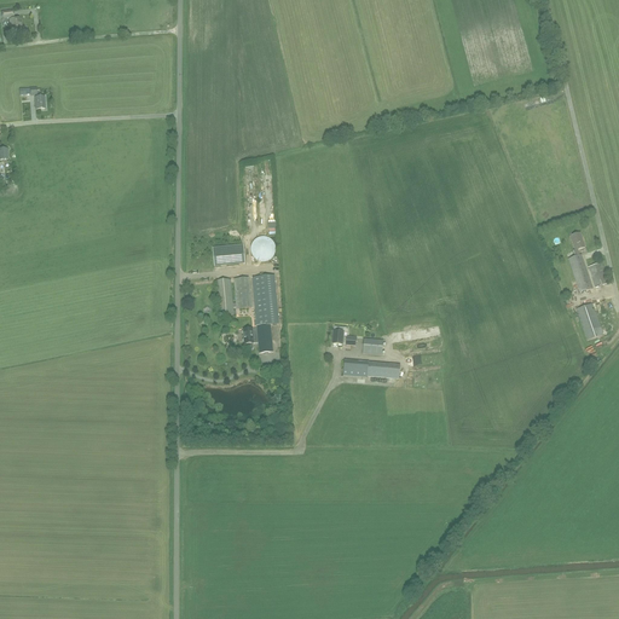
[(10,21),(12,35),(22,34),(19,19),(10,21)]
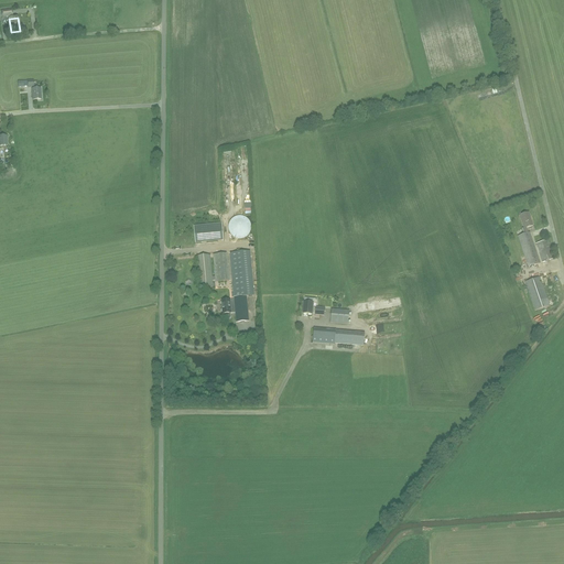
[(40,88),(31,89),(32,100),(41,99),(40,88)]
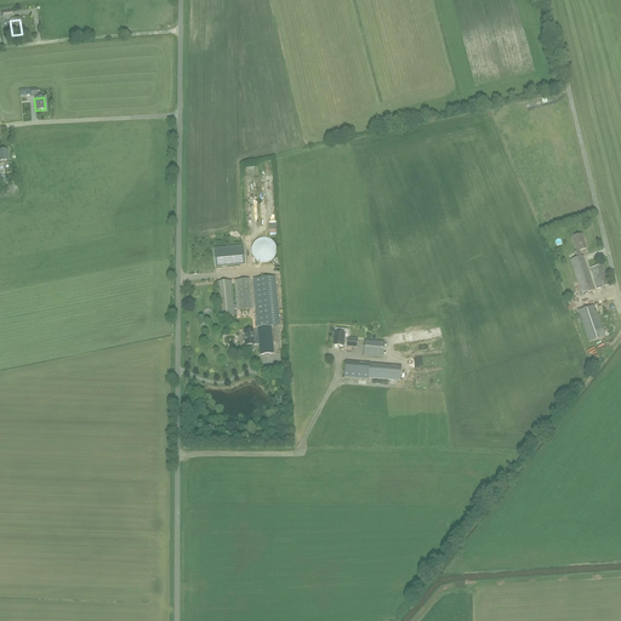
[(576,257),(570,260),(582,295),(594,290),(582,256),(581,257),(580,251),(587,249),(582,234),(573,238),(577,252),(575,252),(576,257)]
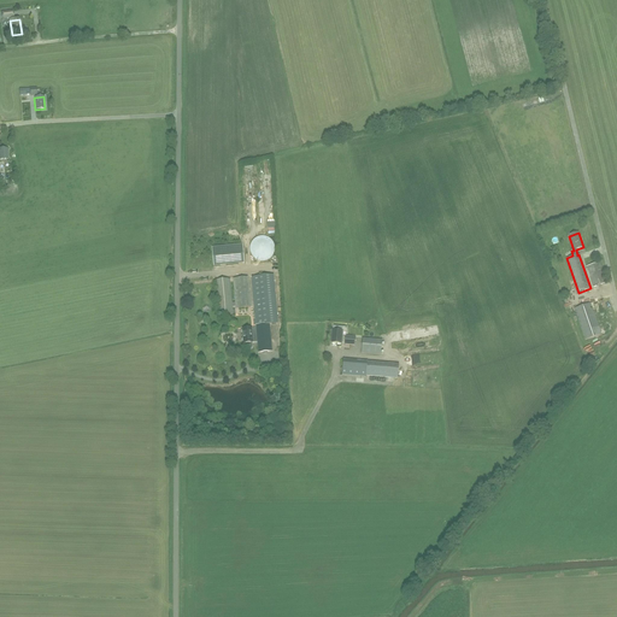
[(274,252),(275,248),(274,246),(272,242),(271,240),(269,239),(265,238),(263,236),(259,238),(256,239),(253,240),(252,242),(251,246),(250,248),(251,252),(252,256),(253,258),(256,259),(259,260),(263,262),(265,260),(269,259),(271,258),(272,256),(274,252)]
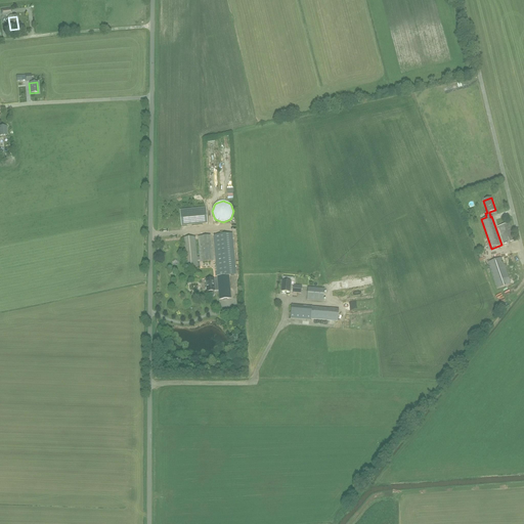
[(183,224),(208,223),(207,208),(182,209),(183,224)]
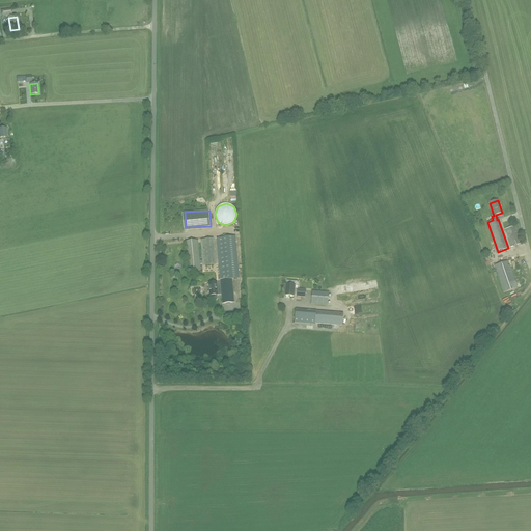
[(515,226),(504,230),(510,248),(523,244),(515,226)]
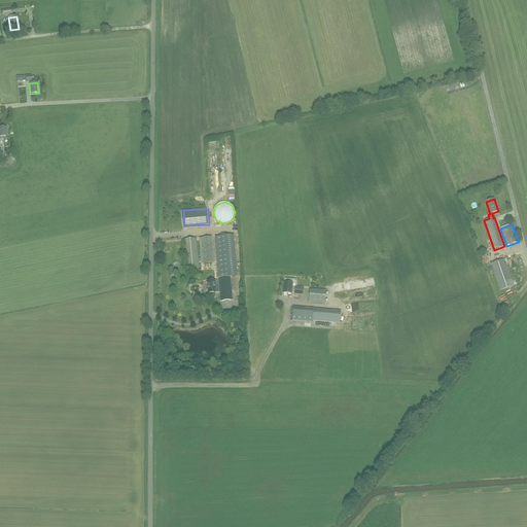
[(215,280),(206,281),(208,293),(209,293),(209,297),(210,299),(214,297),(215,296),(215,293),(216,293),(216,292),(219,292),(220,302),(232,301),(230,277),(237,277),(234,235),(214,237),(219,286),(215,286),(215,280)]
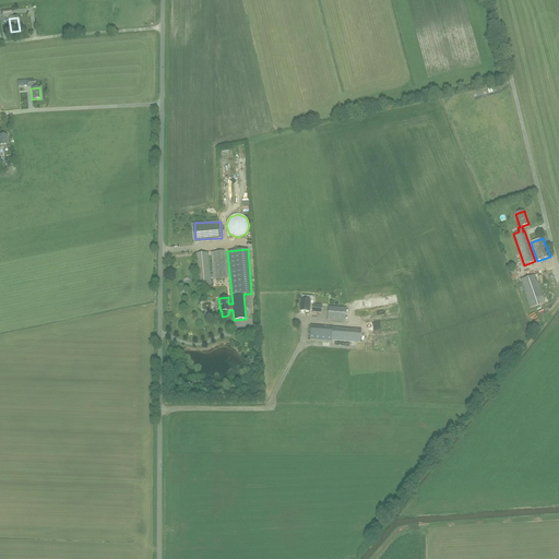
[(224,251),(211,253),(214,280),(226,278),(224,251)]
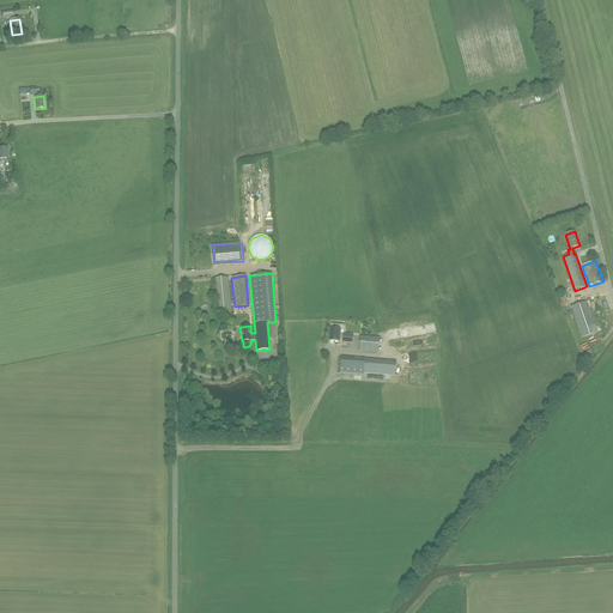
[(228,278),(213,279),(217,314),(231,313),(228,278)]
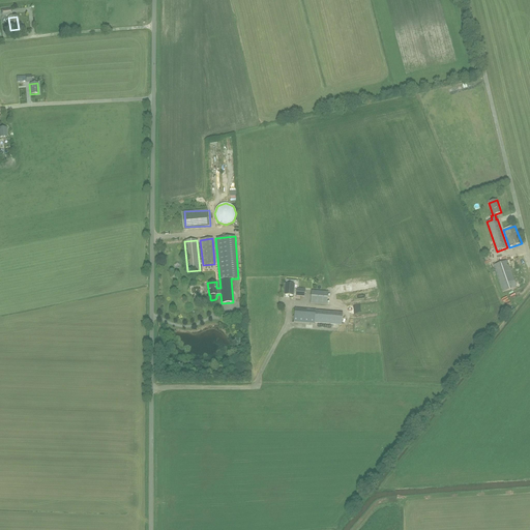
[(517,288),(507,261),(494,266),(503,293),(517,288)]
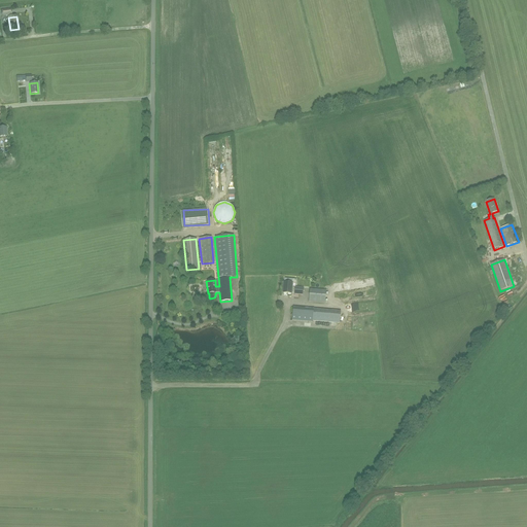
[(284,282),(283,293),(291,294),(291,293),(294,293),(294,294),(303,295),(304,288),(295,287),(295,288),(292,287),(292,283),(295,283),(296,280),(284,279),(284,282)]
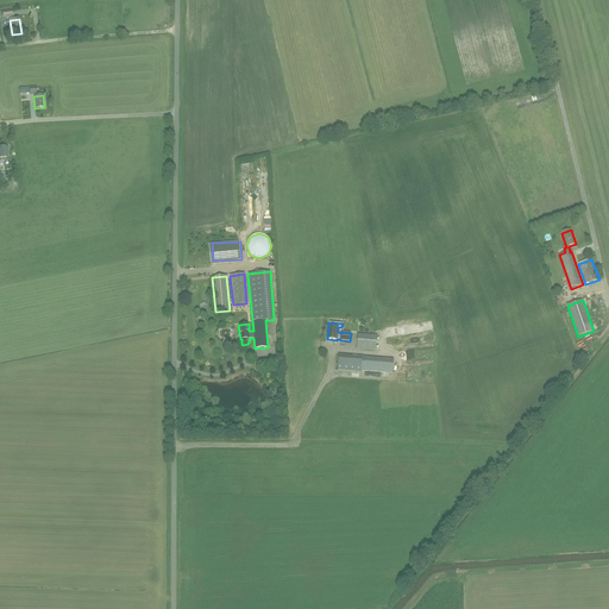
[(358,334),(357,349),(376,350),(377,336),(358,334)]
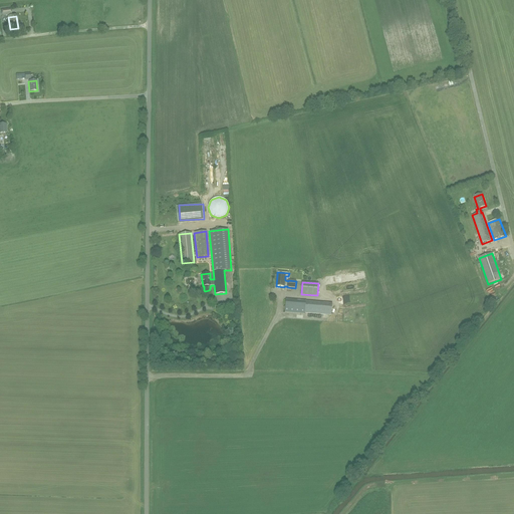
[(332,303),(306,302),(306,301),(286,300),(285,312),(305,313),(331,314),(332,303)]
